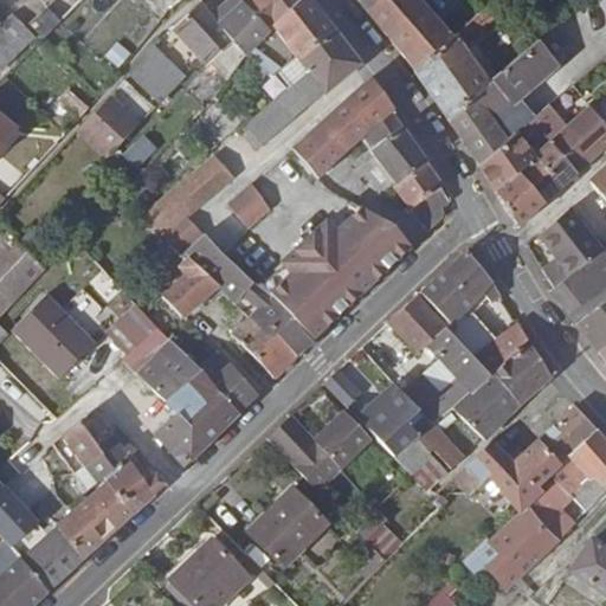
[(26,27),(37,39),(42,44),(60,24),(60,23),(64,20),(82,0),(53,0),(46,8),(26,27)]
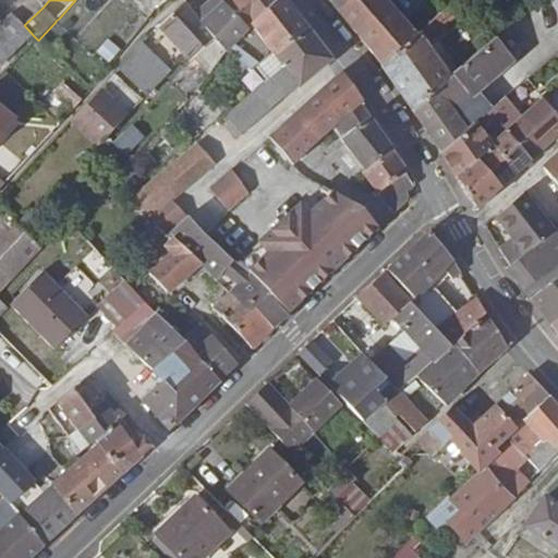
[(161,8),(153,0),(124,0),(147,22),(161,8)]
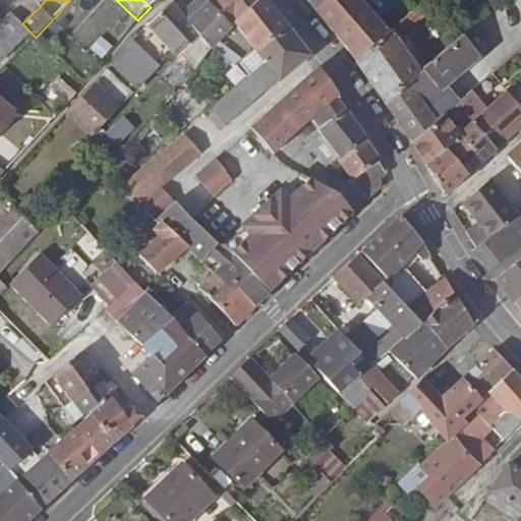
[(178,57),(181,55),(201,36),(187,19),(181,11),(173,0),(171,0),(149,24),(178,57)]
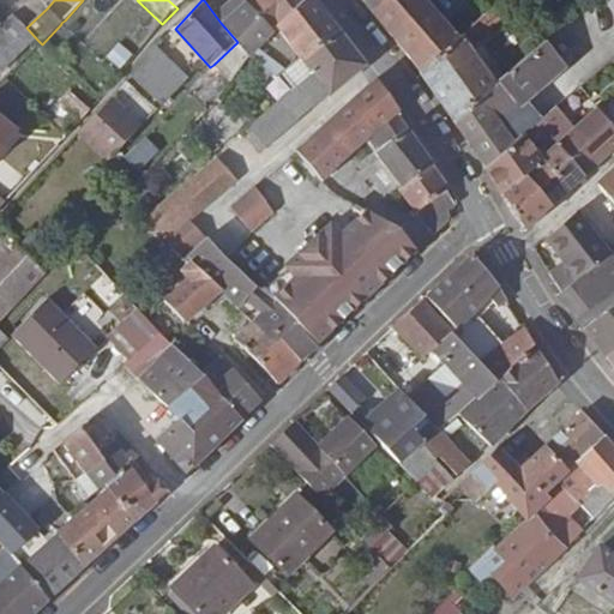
[(272,29),(244,0),(228,0),(214,13),(221,23),(238,42),(214,65),(229,83),(241,67),(248,58),(250,56),(272,29)]
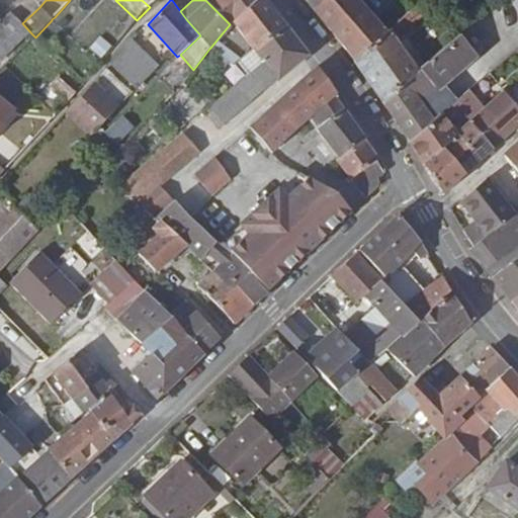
[(205,0),(230,24),(232,22),(256,0),(205,0)]
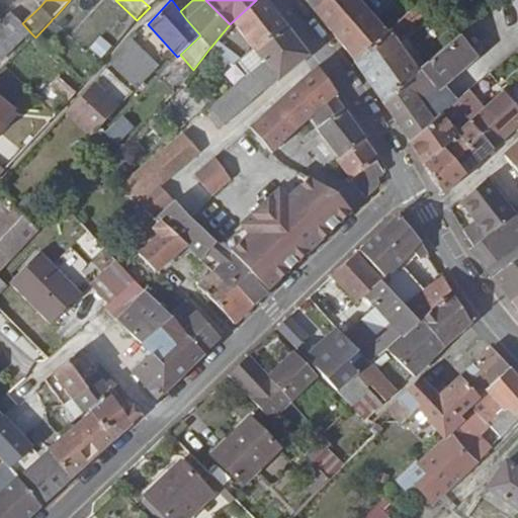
[(252,48),(256,52),(287,26),(265,0),(256,0),(232,22),(252,48)]
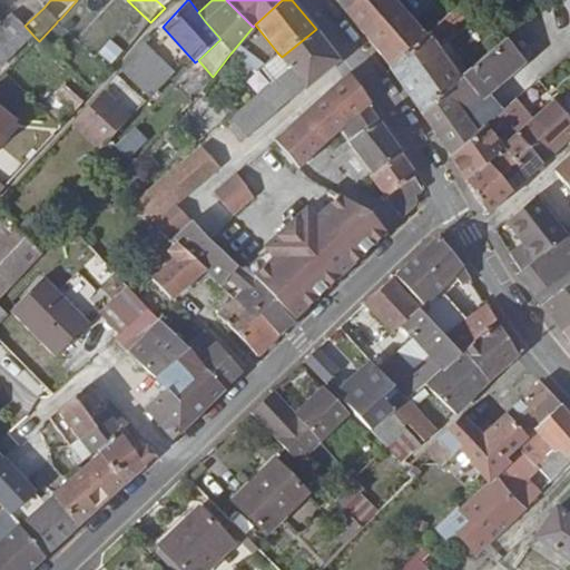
[(335,0),(344,11),(356,0),(335,0)]
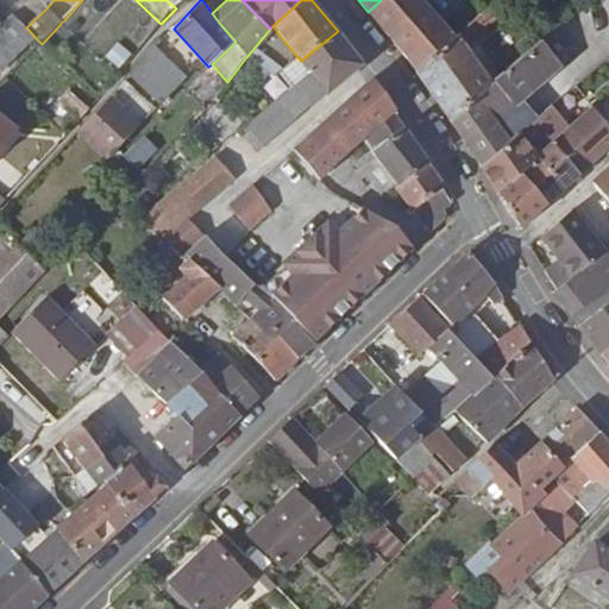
[(454,37),(420,0),(381,0),(368,12),(416,71),(454,37)]
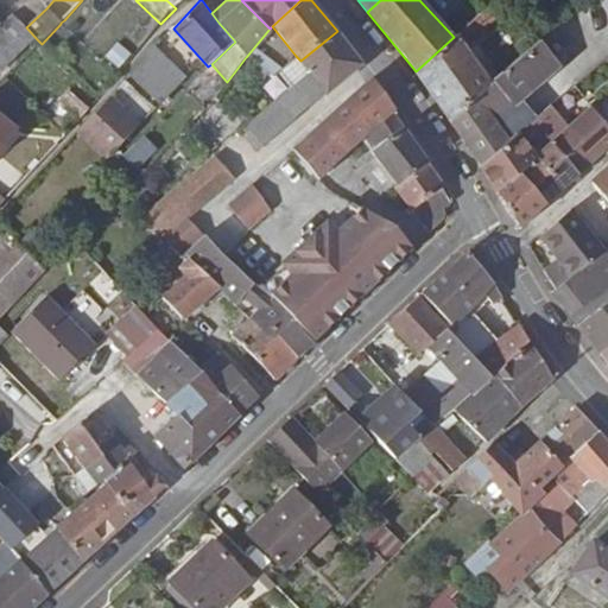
[(514,2),(511,0),(495,0),(456,36),(489,83),(500,75),(474,38),(498,19),(514,2)]
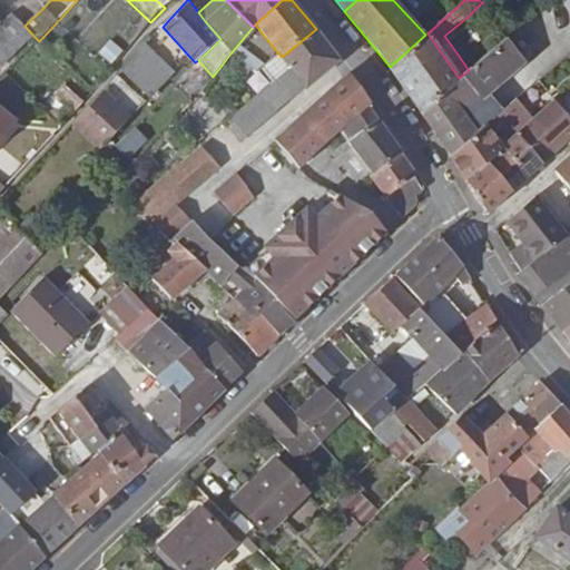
[(0,69),(35,37),(25,26),(12,13),(0,25),(0,69)]
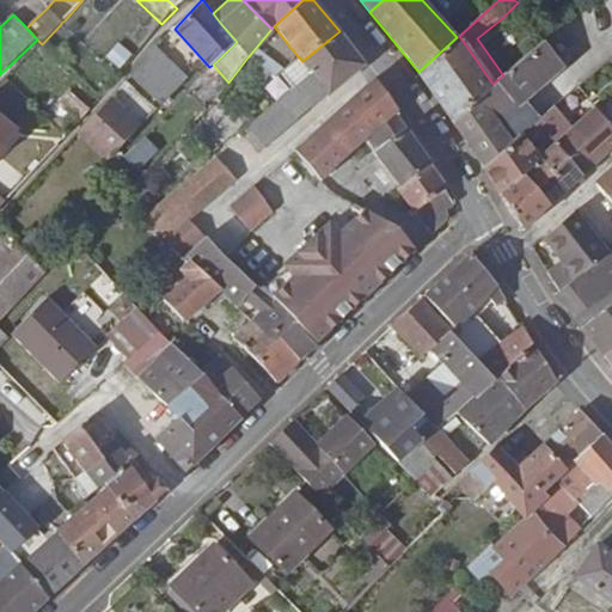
[(311,73),(292,87),(243,128),(261,150),(363,63),(341,32),(340,31),(303,61),(311,73)]
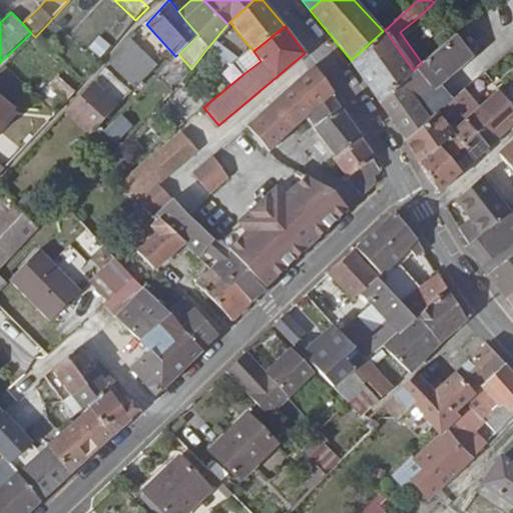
[(383,31),(351,60),(381,102),(413,70),(385,30),(383,31)]
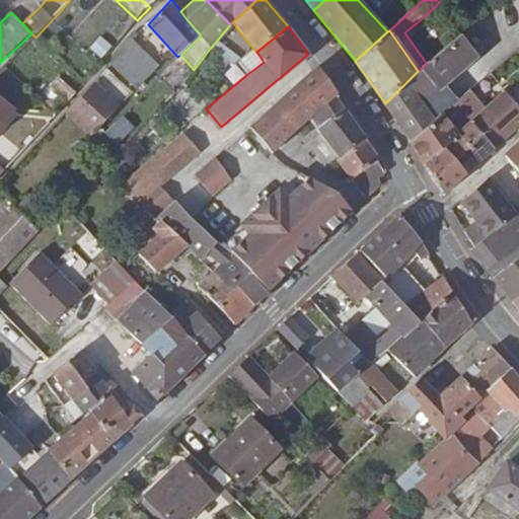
[(479,58),(461,34),(421,70),(418,71),(385,103),(410,141),(441,115),(450,106),(441,90),(479,58)]
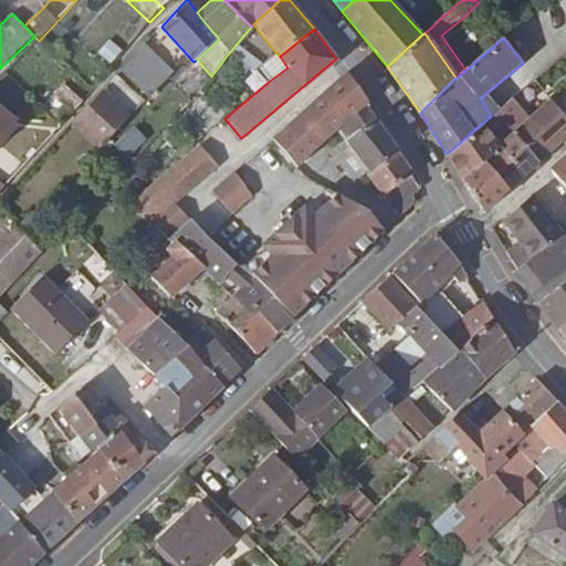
[(144,42),(118,69),(149,98),(175,72),(144,42)]
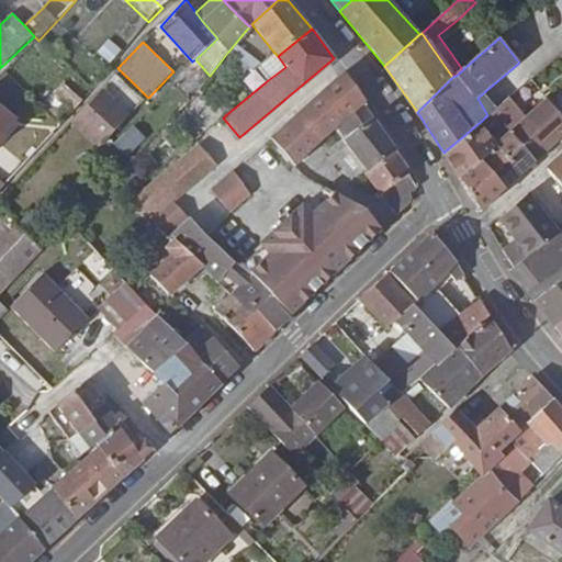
[(249,67),(228,52),(227,53),(221,62),(243,78),(249,67)]
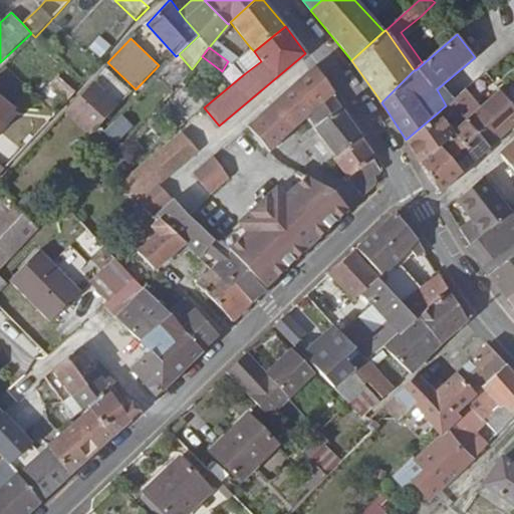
[(239,58),(235,61),(245,73),(261,61),(254,51),(250,47),(239,58)]
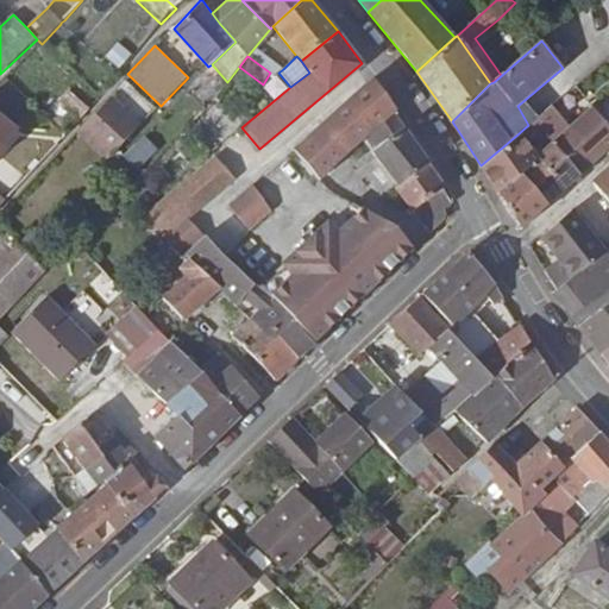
[(320,177),(349,152),(396,112),(397,112),(374,79),(295,149),(320,177)]
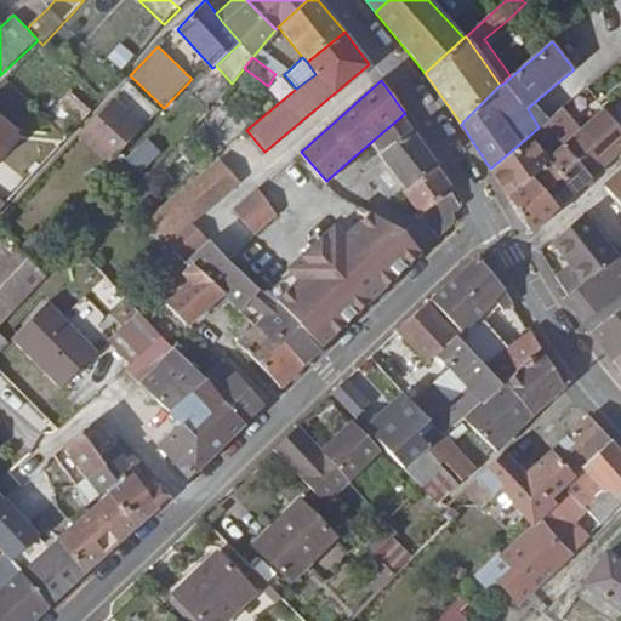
[(67,134),(92,110),(70,92),(60,104),(47,115),(67,134)]
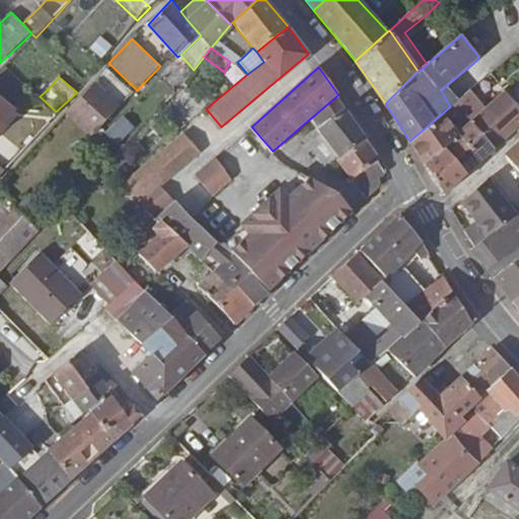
[(85,89),(68,108),(93,133),(112,114),(85,89)]
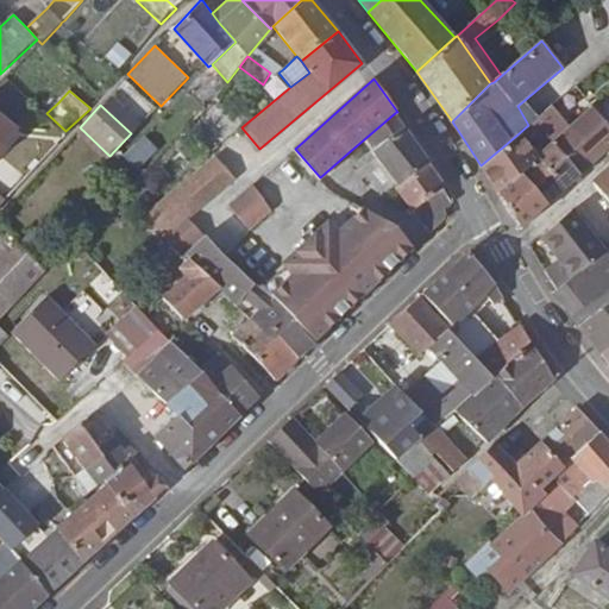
[(532,123),(518,106),(528,125),(532,123)]
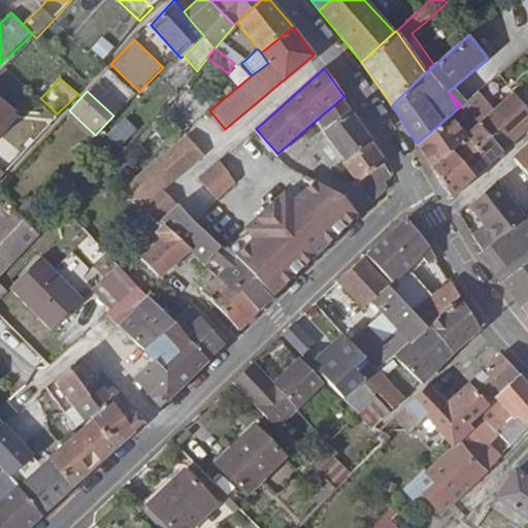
[(465,136),(451,150),(474,177),(488,164),(502,152),(517,139),(527,128),(527,108),(515,92),(493,110),(491,112),(475,126),(465,136)]
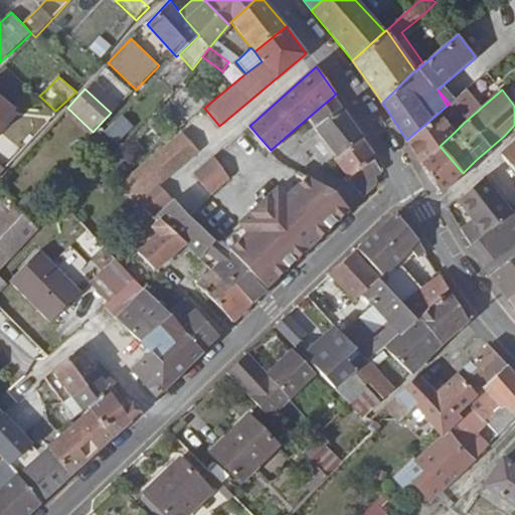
[(406,140),(420,163),(440,146),(454,133),(445,123),(456,114),(464,123),(479,110),(465,91),(464,92),(450,104),(447,106),(438,114),(406,140)]
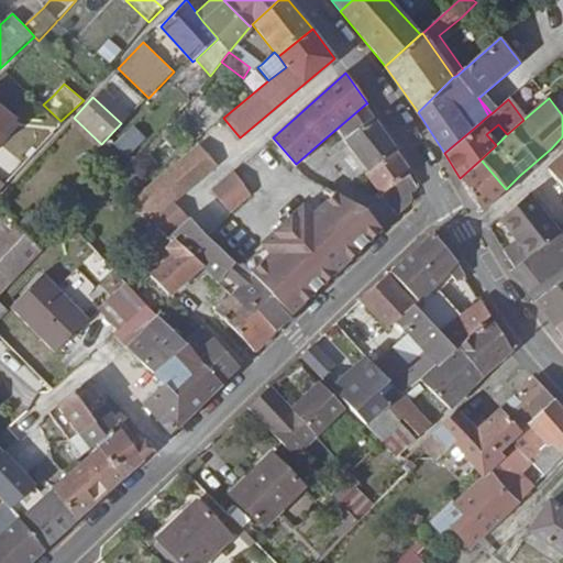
[(0,192),(8,184),(0,178),(0,148),(23,121),(0,102),(0,192)]
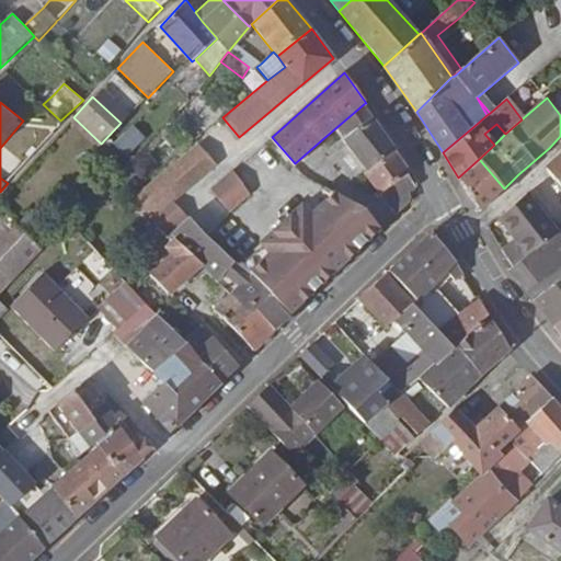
[(365,172),(393,151),(396,149),(374,116),(365,103),(339,126),(347,137),(344,139),(348,144),(334,155),(354,180),(363,173),(365,172)]
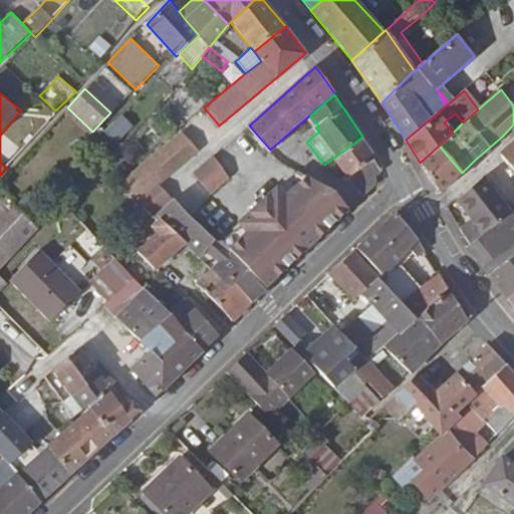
[(117,106),(97,127),(112,143),(133,120),(129,117),(117,106)]
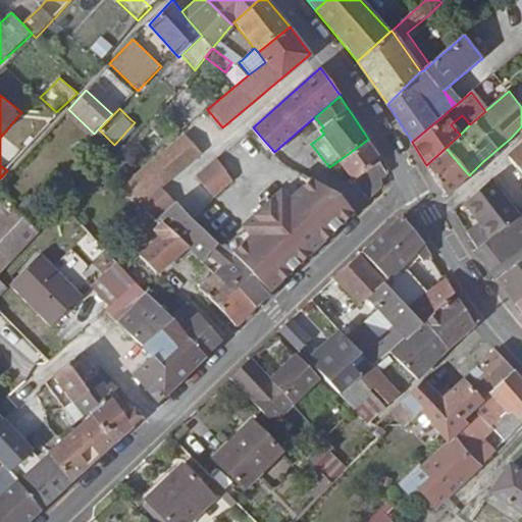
[(198,147),(181,129),(120,189),(147,211),(156,219),(175,202),(158,183),(198,147)]
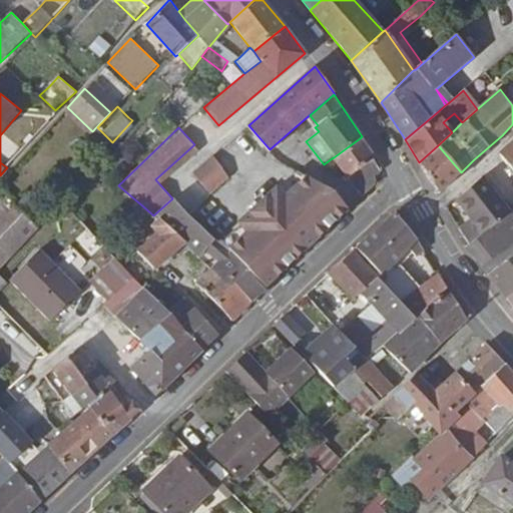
[(360,138),(334,157),(332,158),(347,177),(348,176),(361,195),(363,196),(375,183),(376,178),(374,173),(380,169),(360,138)]
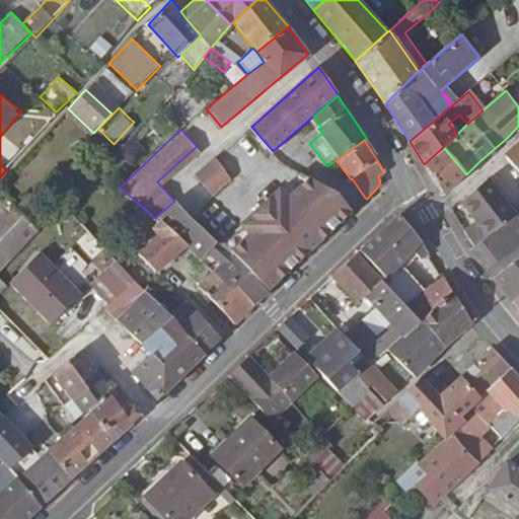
[(518,142),(504,155),(518,172),(518,142)]
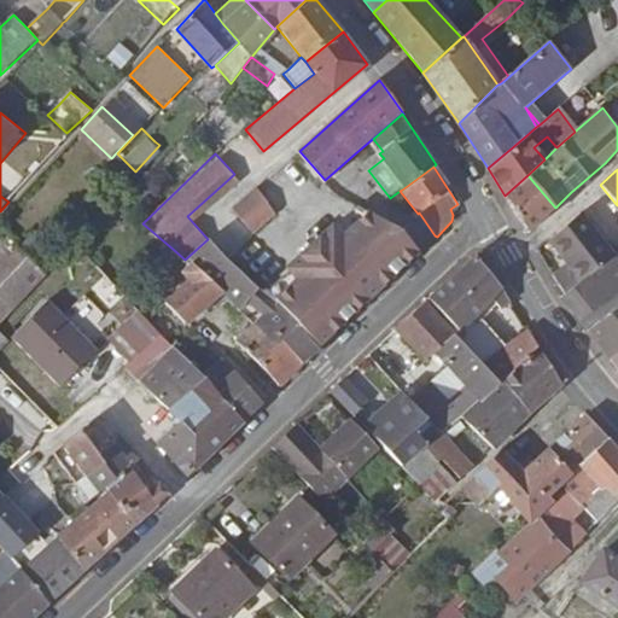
[(528,175),(505,196),(530,234),(555,208),(528,175)]
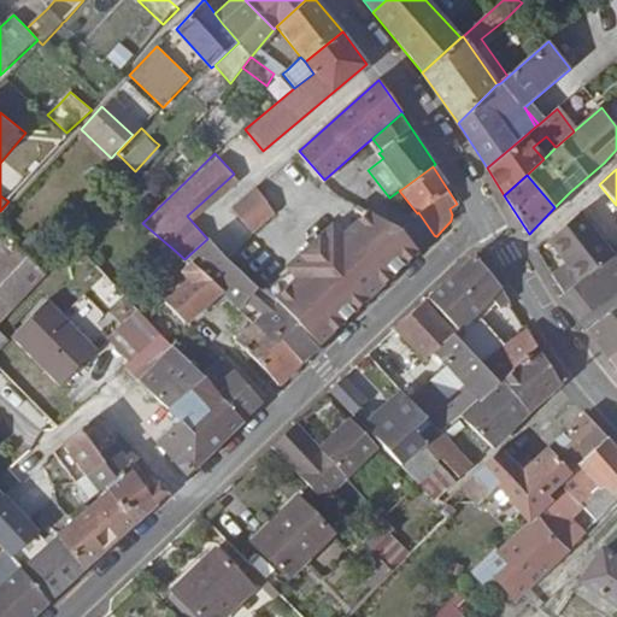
[(254,235),(276,215),(259,193),(253,197),(252,194),(233,212),(254,235)]
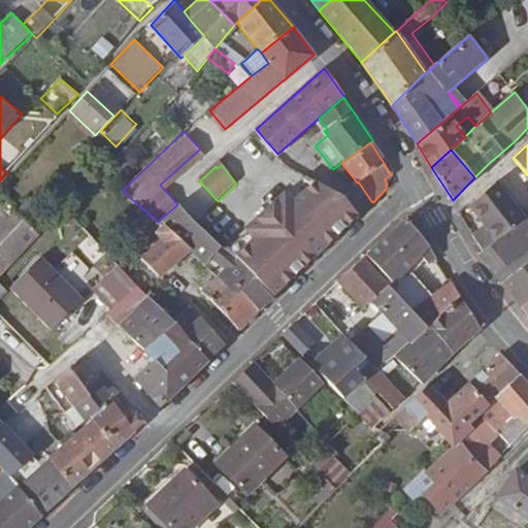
[(306,180),(287,197),(294,204),(317,185),(306,180)]
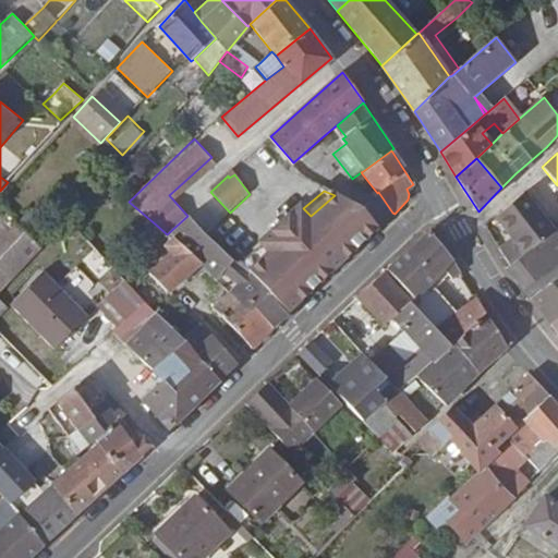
[(555,233),(524,193),(496,217),(521,250),(525,254),(555,233)]
